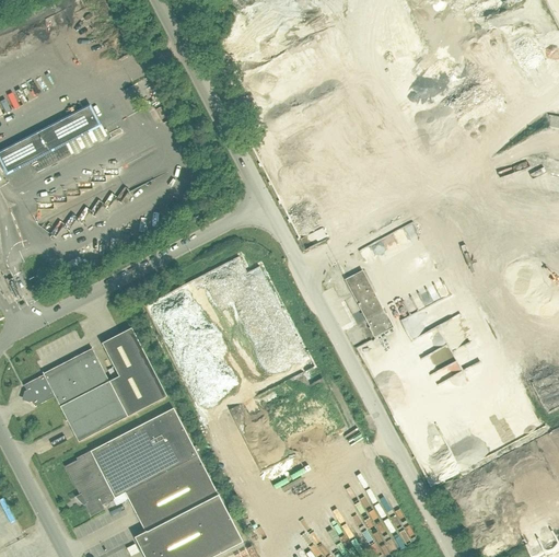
[(36,171),(107,134),(102,122),(100,123),(90,104),(21,140),(36,171)]
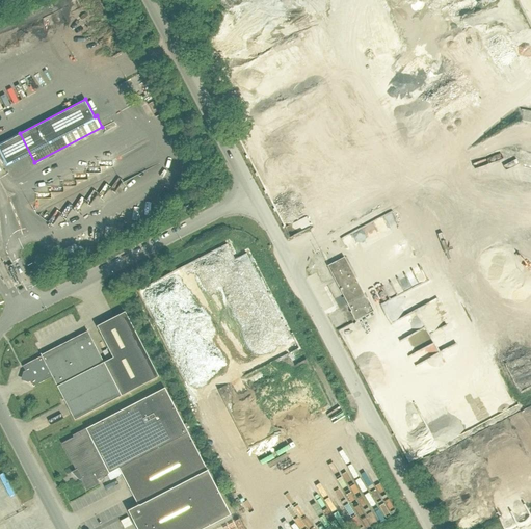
[(374,309),(374,307),(361,281),(360,282),(347,256),(332,263),(339,279),(338,279),(357,316),(360,316),(374,309)]
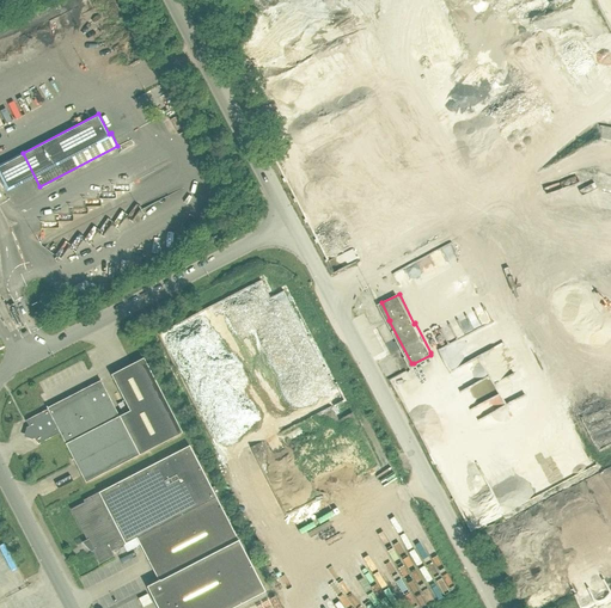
[(13,315),(17,321),(17,323),(23,319),(20,315),(20,317),(18,313),(20,312),(18,308),(18,307),(16,301),(10,304),(12,308),(11,308),(14,315),(13,315)]
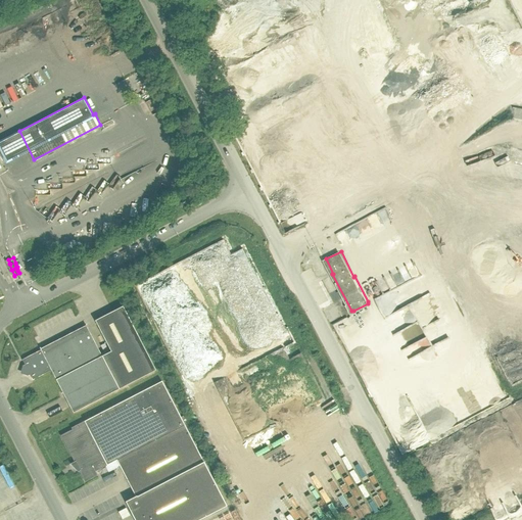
[(25,372),(29,373),(31,372),(34,377),(52,368),(74,411),(156,368),(124,303),(96,318),(111,349),(102,353),(87,323),(41,346),(41,347),(22,358),(26,363),(24,364),(22,368),(25,372)]
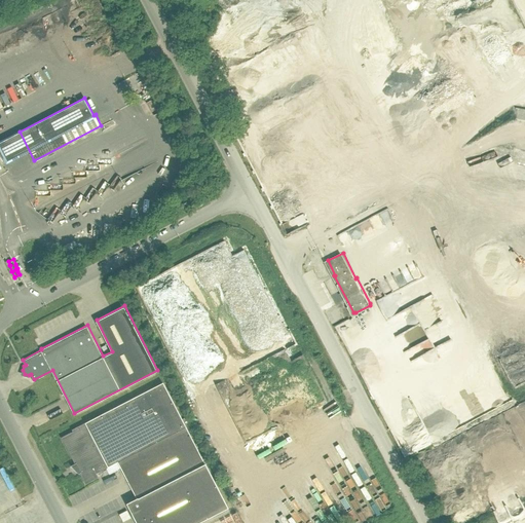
[(71,464),(79,472),(81,471),(86,482),(99,476),(97,472),(118,460),(137,497),(127,502),(138,522),(196,522),(228,507),(163,381),(73,427),(74,430),(63,436),(76,461),(71,464)]
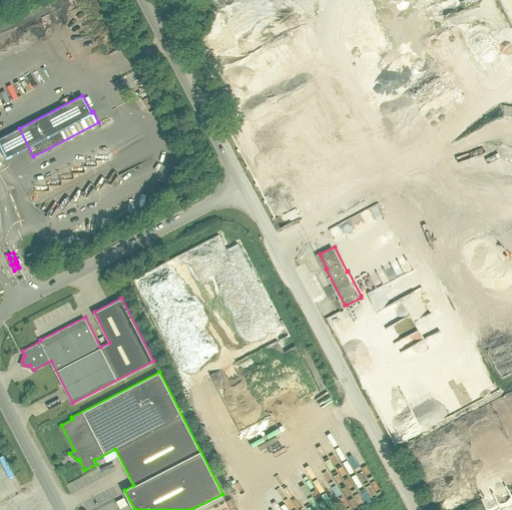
[(422,473),(429,492),(447,486),(446,484),(455,481),(452,473),(439,477),(440,482),(431,485),(427,472),(422,473)]
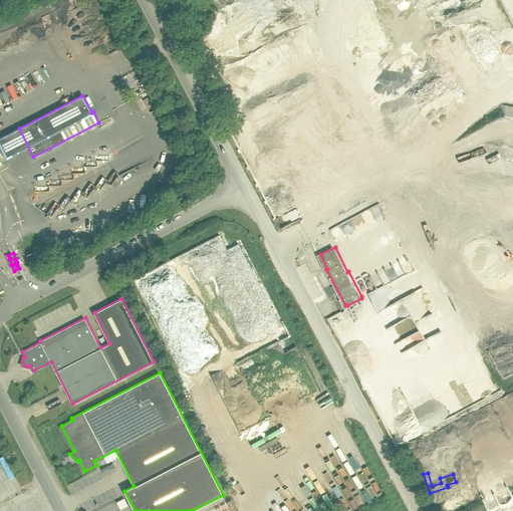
[(219,505),(231,500),(229,494),(217,499),(219,505)]
